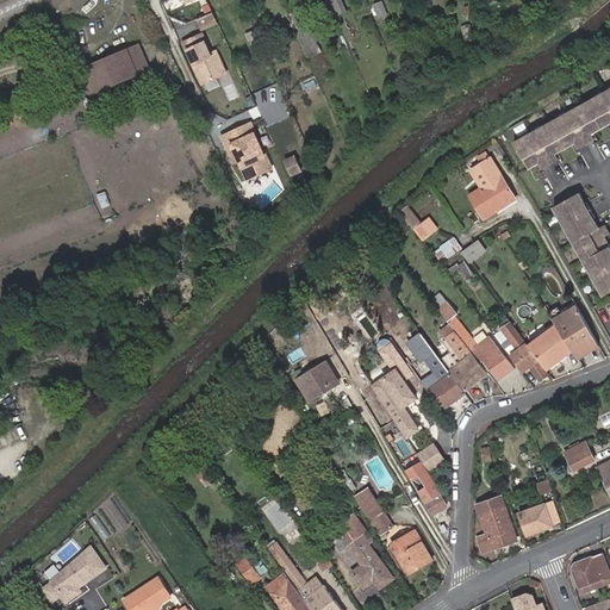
[(330,0),(337,17),(347,12),(342,0),(330,0)]
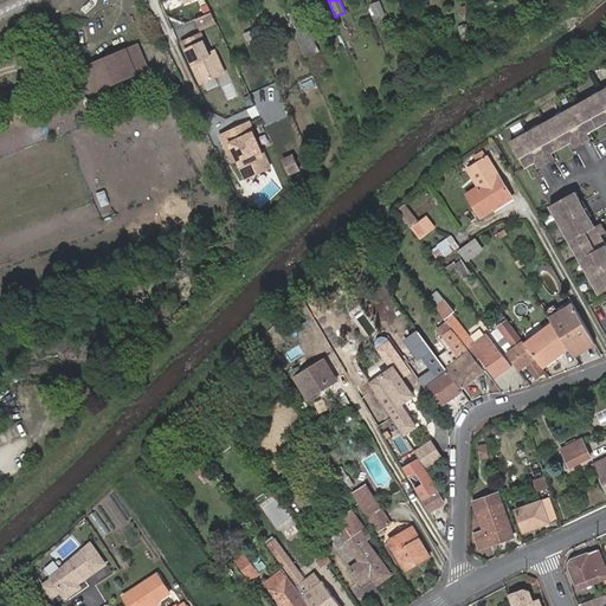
[(218,21),(213,12),(198,19),(201,27),(218,21)]
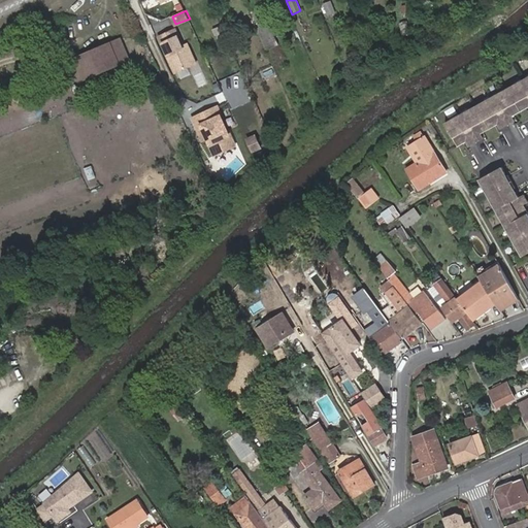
[(271,24),(261,26),(267,48),(277,45),(271,24)]
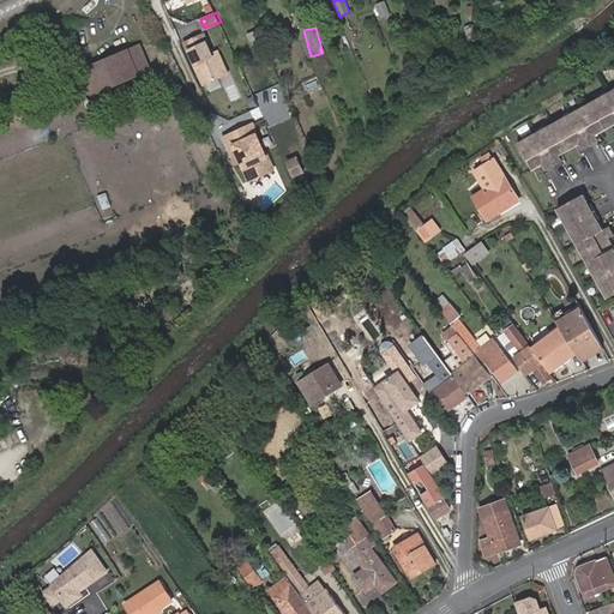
[(266,54),(257,30),(248,34),(258,58),(266,54)]
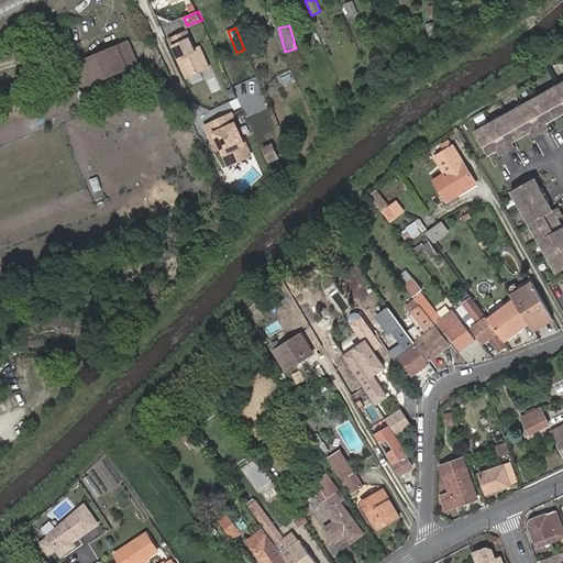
[(198,50),(188,31),(170,40),(189,78),(211,69),(205,53),(200,55),(198,50)]
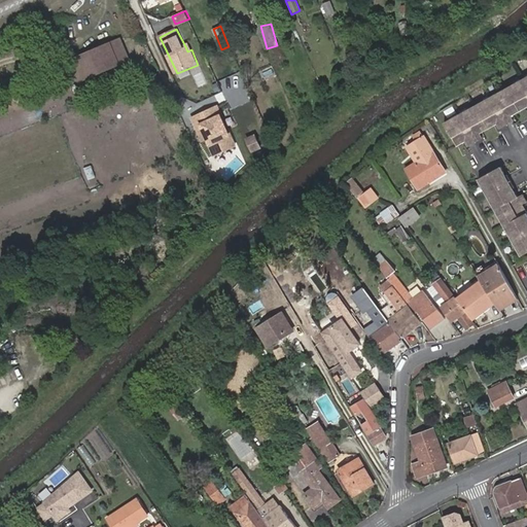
[(121,41),(95,53),(96,56),(79,63),(86,80),(131,62),(121,41)]
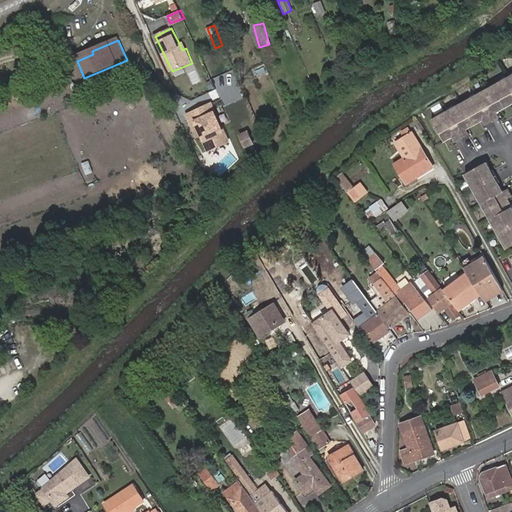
[(93,54),(92,51),(75,58),(77,61),(93,54)]
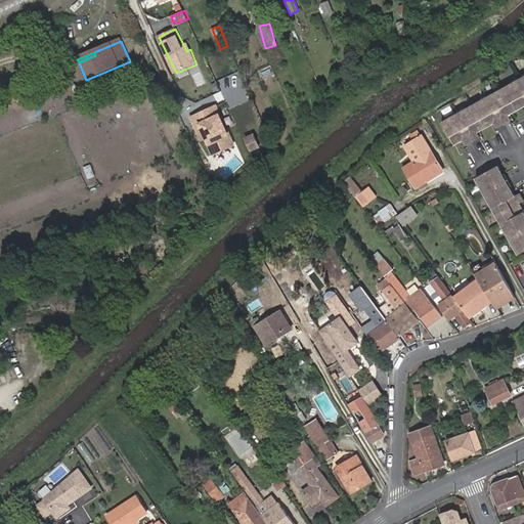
[(523,76),(441,122),(454,146),(463,141),(465,146),(480,138),(477,133),(493,124),(496,130),(511,122),(509,117),(523,107),(523,76)]
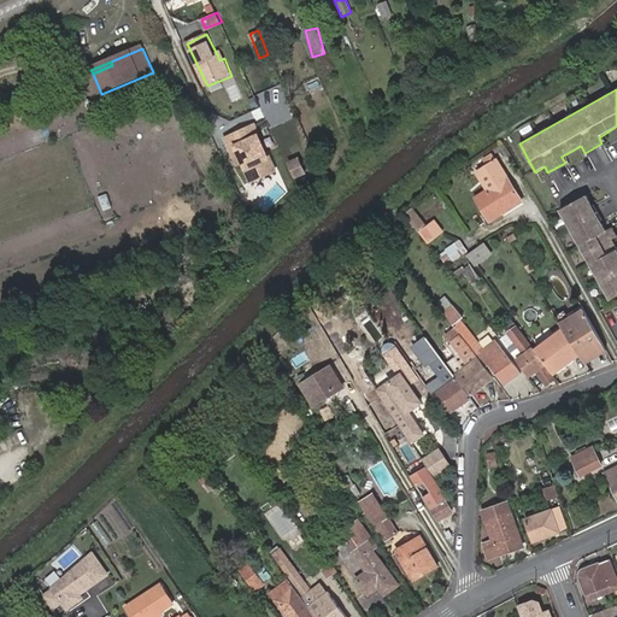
[(236,160),(241,158),(244,164),(253,182),(278,171),(257,125),(227,139),(236,160)]
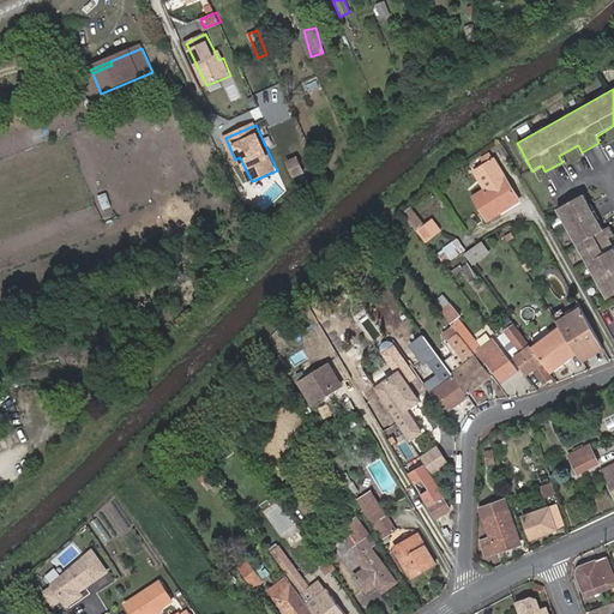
[(485,166),(494,160),(491,155),(482,161),(485,166)]
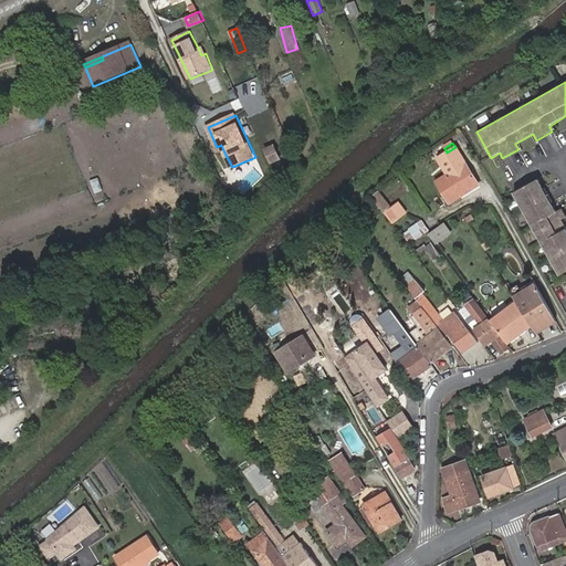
[(280,157),(273,145),(265,148),(271,161),(280,157)]
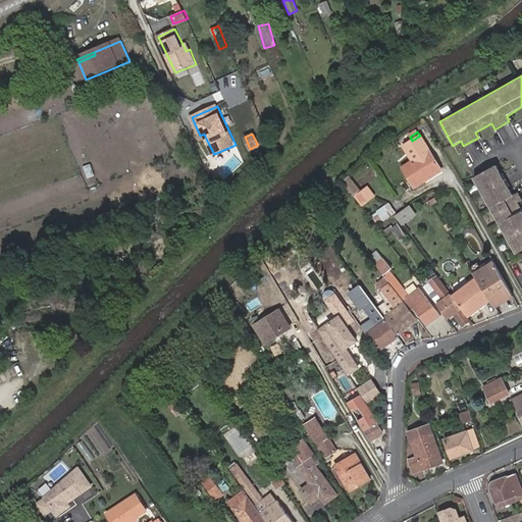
[(425,179),(426,181),(441,171),(429,151),(420,136),(412,141),(409,143),(416,154),(419,158),(413,162),(403,168),(414,187),(425,179)]
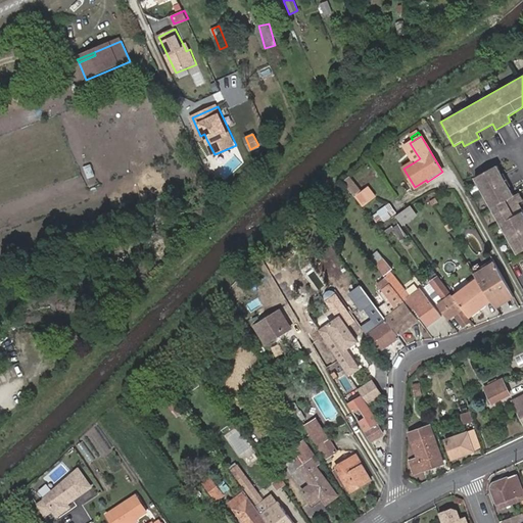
[(412,158),(414,162),(420,158),(417,154),(410,143),(403,146),(412,158)]
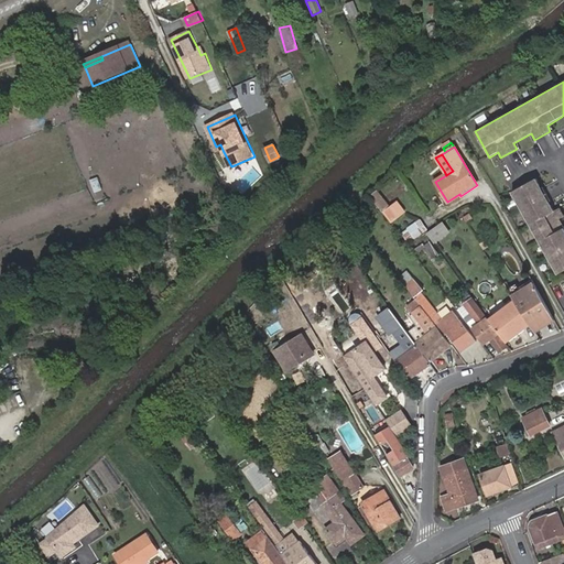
[(537,179),(511,193),(557,275),(563,272),(563,227),(560,219),(563,217),(563,215),(560,208),(554,212),(537,179)]
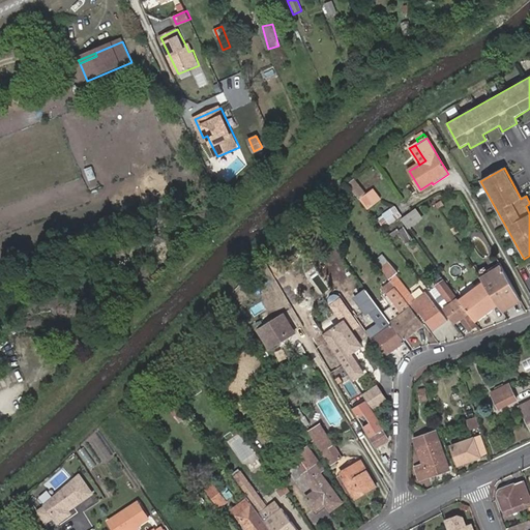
[(367,195),(359,184),(357,181),(354,183),(350,185),(360,200),(370,211),(384,201),(375,189),(367,195)]
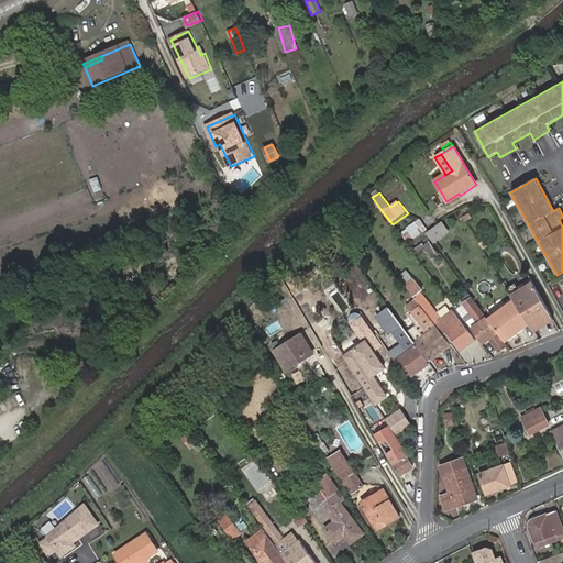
[(448,202),(460,196),(459,194),(446,201),(448,202)]
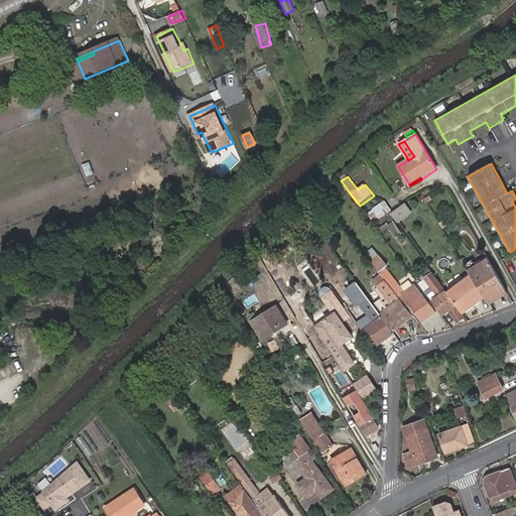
[(372,222),(390,210),(385,202),(367,213),(372,222)]
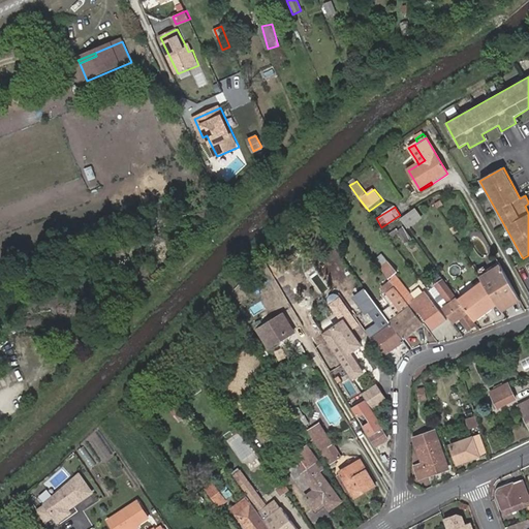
[(405,225),(408,229),(425,220),(422,215),(417,209),(400,219),(401,219),(403,223),(404,224),(405,225)]
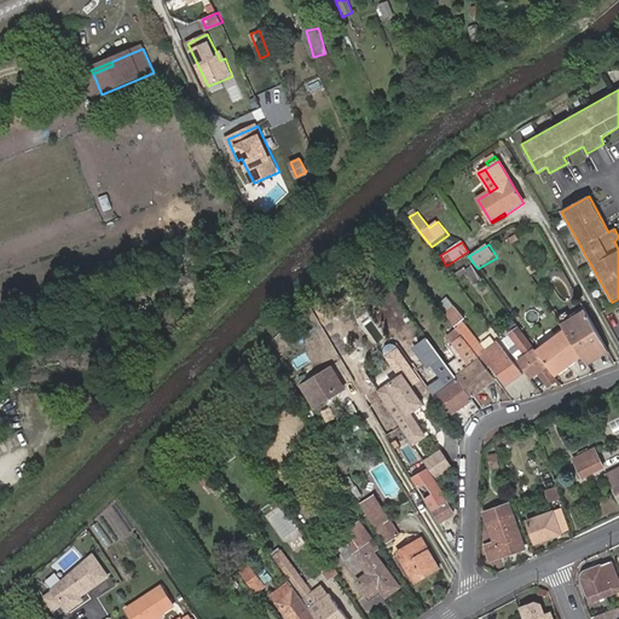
[(362,275),(370,285),(379,279),(370,267),(362,275)]
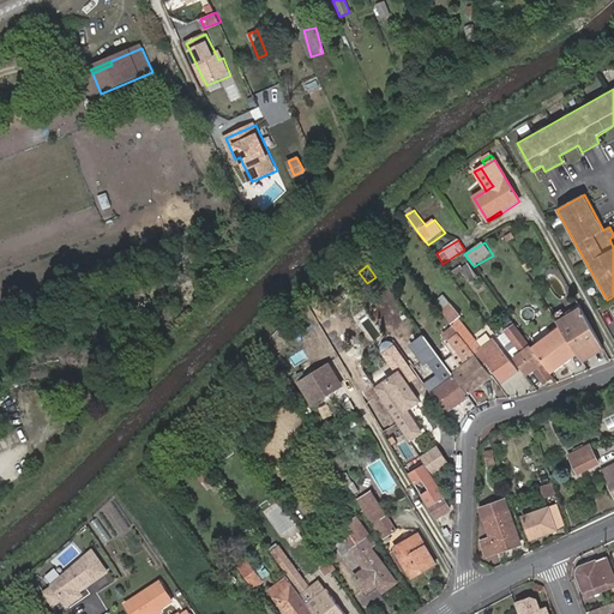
[(321,288),(313,294),(318,300),(325,295),(321,288)]
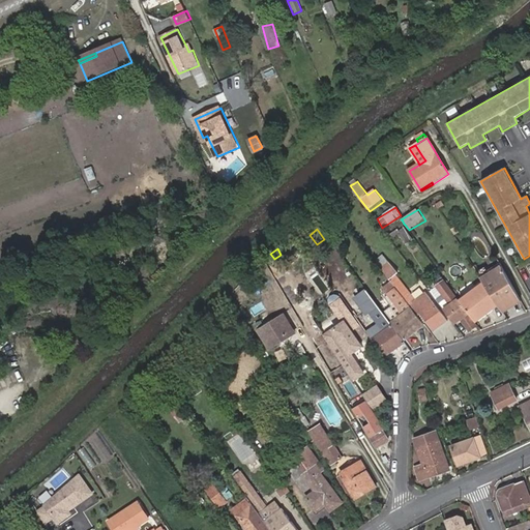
[(499,307),(519,296),(505,272),(501,265),(480,276),(483,282),(483,283),(484,284),(498,304),(499,307)]
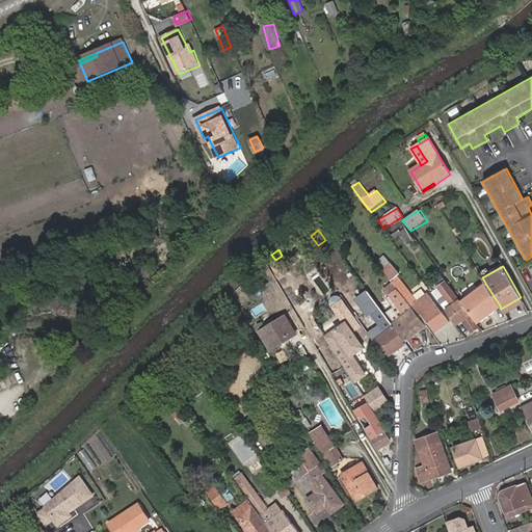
[(396,276),(391,281),(393,283),(403,297),(410,307),(413,306),(416,303),(396,276)]
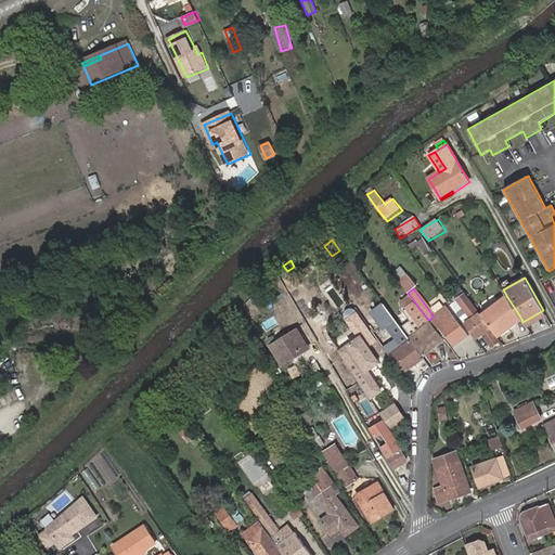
[(424,356),(444,340),(428,320),(421,310),(410,295),(400,302),(423,328),(410,337),(424,356)]
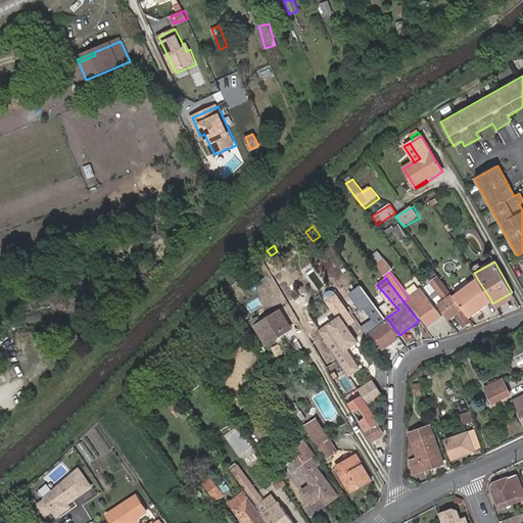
[(477,279),(477,278),(453,295),(469,318),(491,300),(478,280),(477,279)]
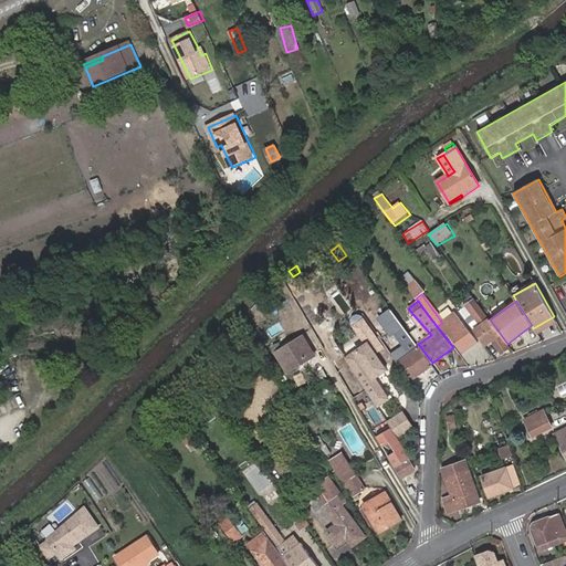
[(481,326),(473,332),(484,346),(492,342),(500,353),(509,347),(485,315),(484,314),(477,303),(469,307),(468,308),(477,320),(481,326)]
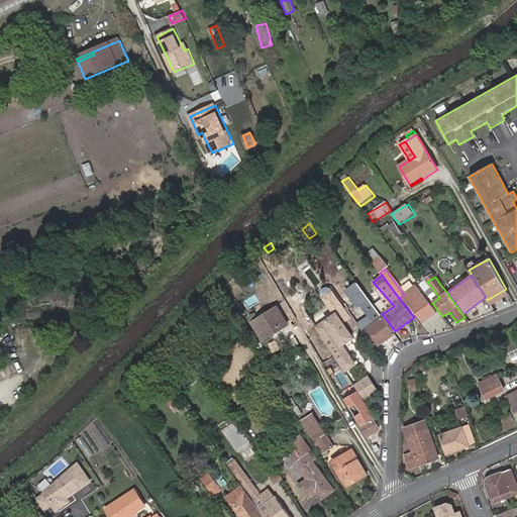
[(420,287),(432,303),(439,298),(435,292),(427,282),(420,287)]
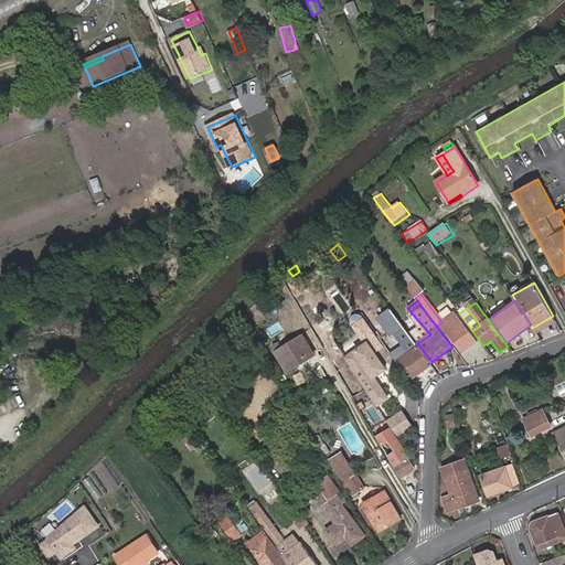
[(448,334),(460,351),(475,340),(461,323),(452,311),(440,320),(441,322),(438,324),(447,336),(448,334)]
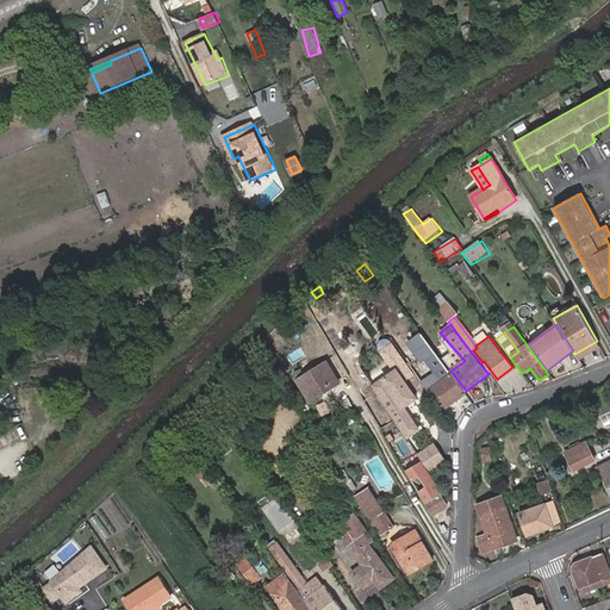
[(369,381),(408,439),(422,430),(410,411),(427,399),(419,388),(423,384),(393,340),(377,350),(388,369),(369,381)]
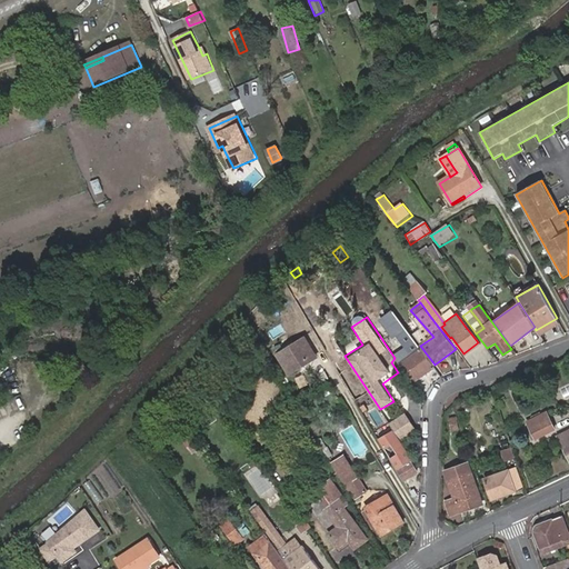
[(538,332),(558,321),(557,318),(536,330),(538,332)]
